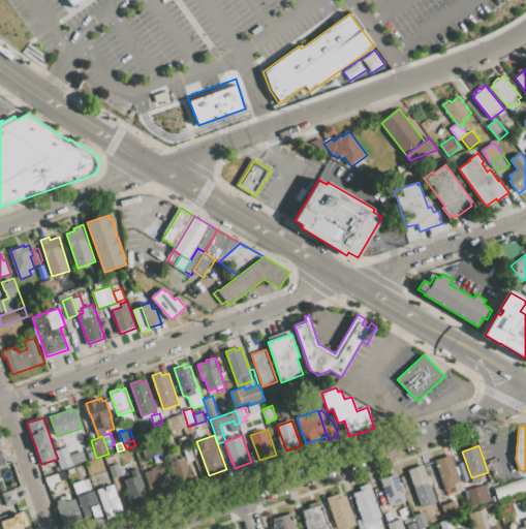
[(58,459),(55,452),(69,446),(75,465),(62,470),(58,459)]
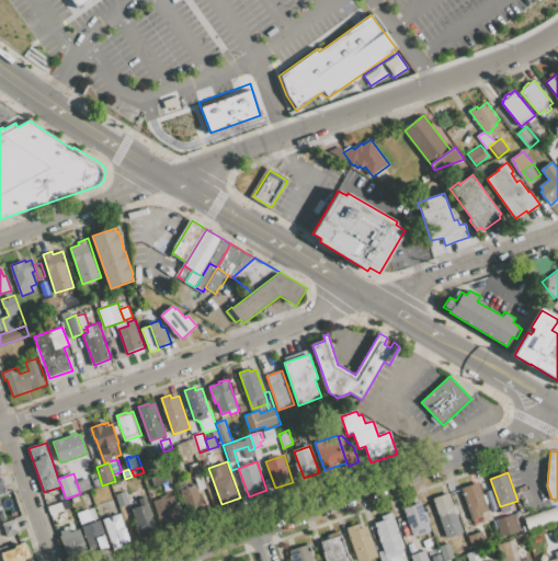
[(201,490),(195,477),(203,473),(207,488),(201,490)]
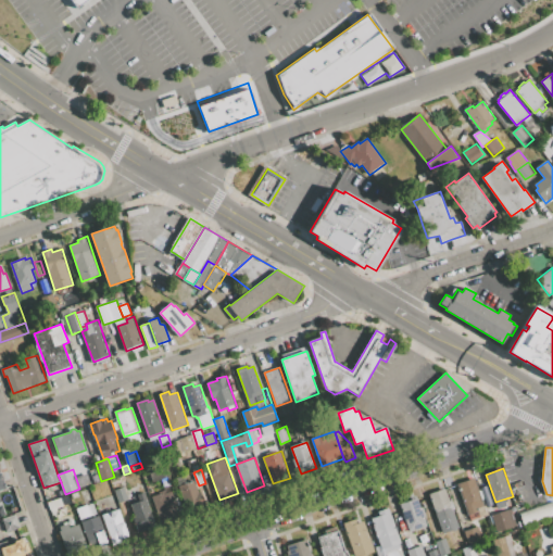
[(231,471),(238,469),(243,483),(236,485),(231,471)]
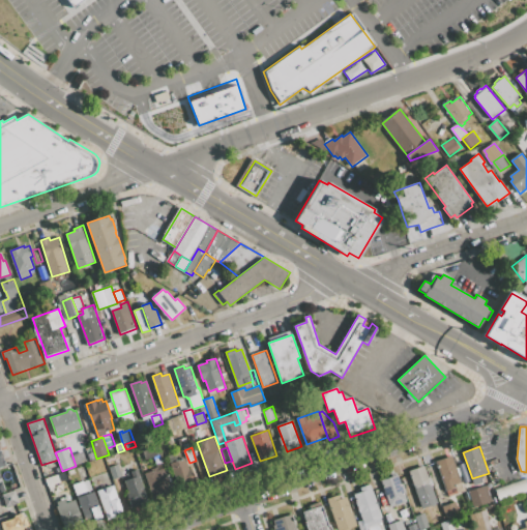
[(437,461),(452,455),(462,482),(457,484),(458,488),(447,492),(437,461)]
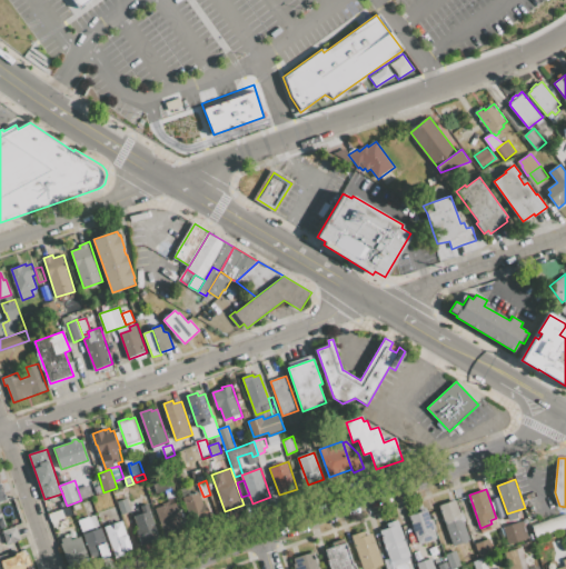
[(184,497),(200,491),(208,515),(192,520),(184,497)]
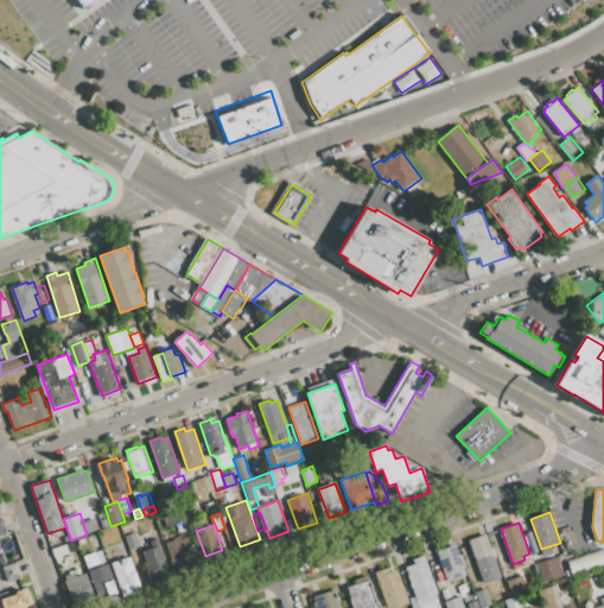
[(126,537),(138,532),(142,546),(132,550),(126,537)]
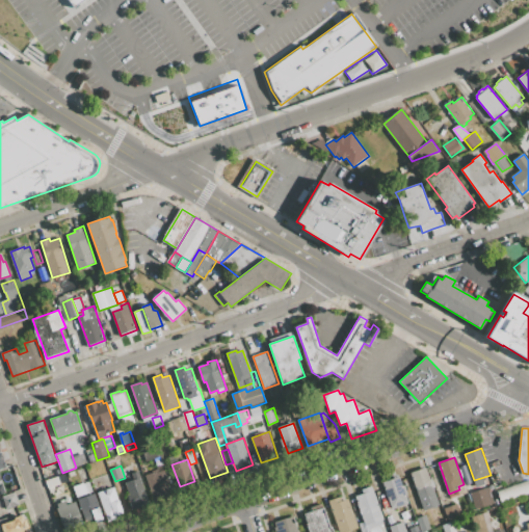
[(412,472),(427,467),(431,480),(434,479),(437,486),(434,487),(441,506),(425,511),(412,472)]
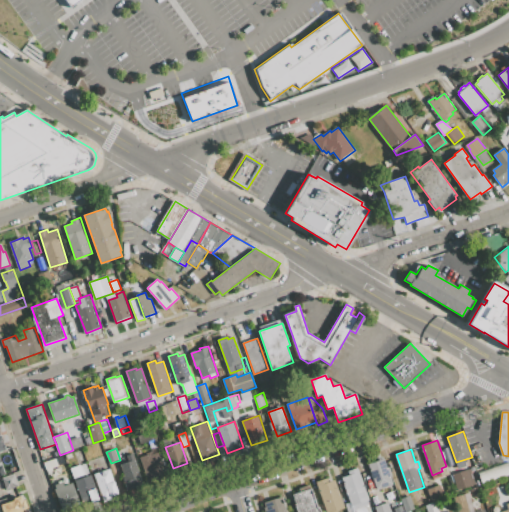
[(159,453),(167,476),(150,482),(141,456),(153,452),(154,454),(159,453)]
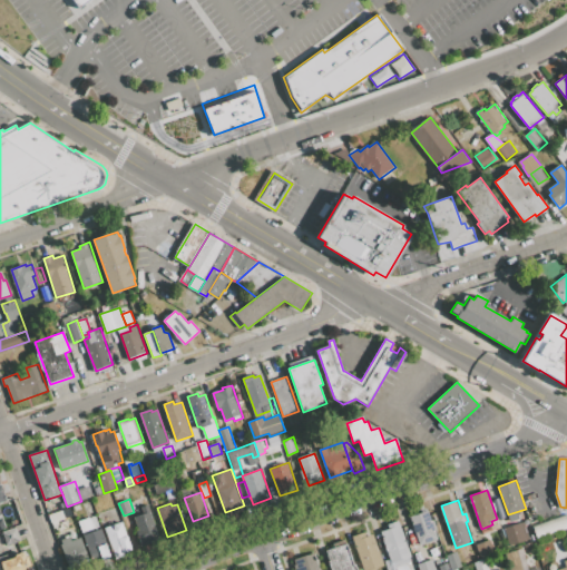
[(150,504),(163,538),(142,546),(137,531),(139,530),(135,518),(145,514),(143,508),(150,504)]
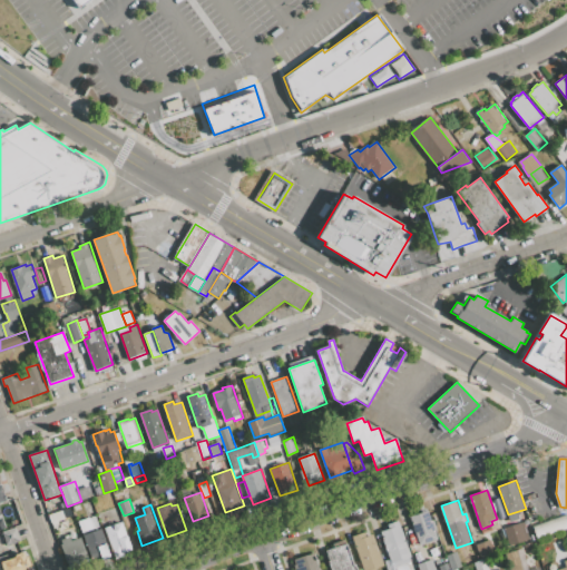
[(50,514),(71,507),(75,517),(54,524),(50,514)]
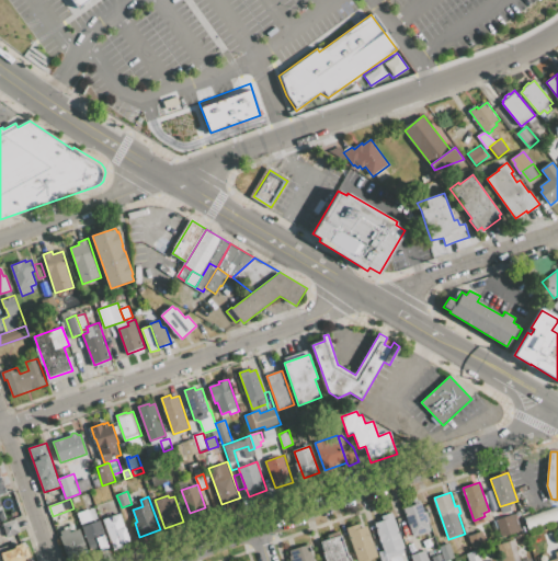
[(414,537),(405,508),(423,503),(426,513),(429,512),(432,521),(430,522),(432,530),(414,537)]
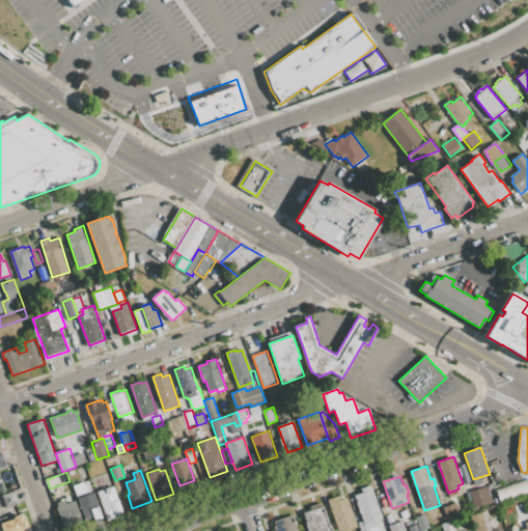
[(74,485),(85,481),(85,483),(89,493),(89,495),(78,499),(74,485)]
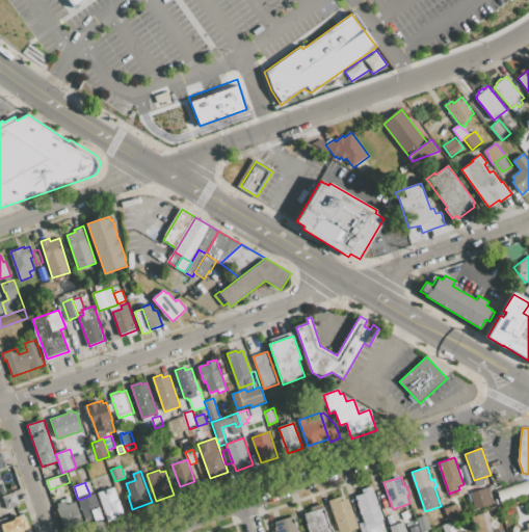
[(89,494),(85,484),(90,482),(94,491),(89,494)]
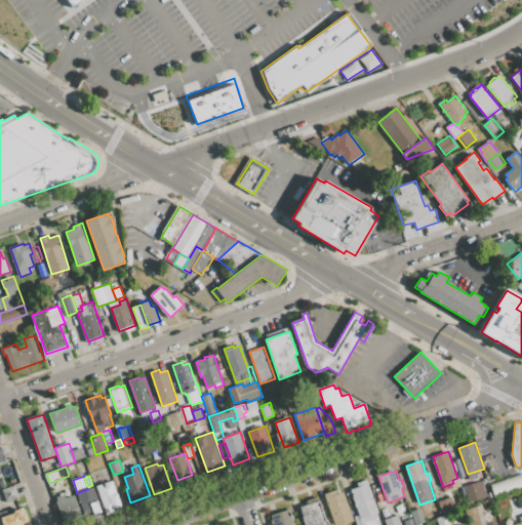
[(521,487),(495,495),(491,484),(521,476),(521,487)]
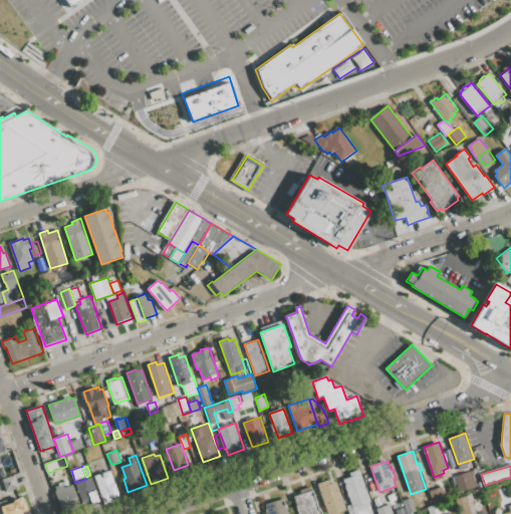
[(371,501),(369,502),(371,507),(354,512),(343,480),(350,477),(349,473),(360,469),(371,501)]
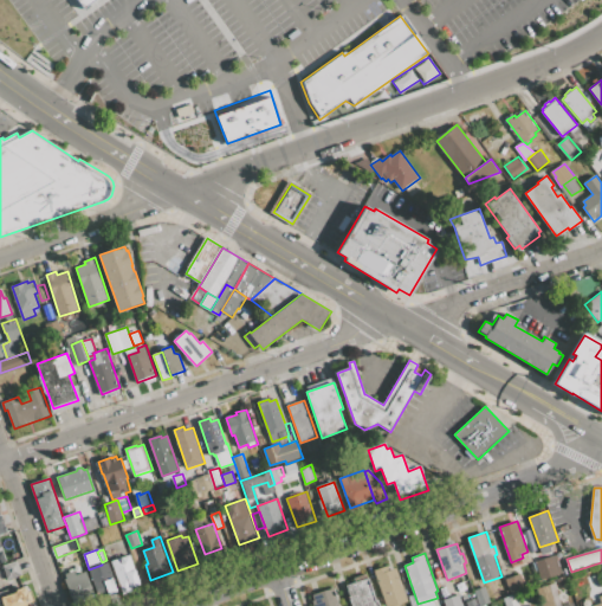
[(111,561),(131,554),(142,586),(134,590),(134,591),(123,595),(111,561)]
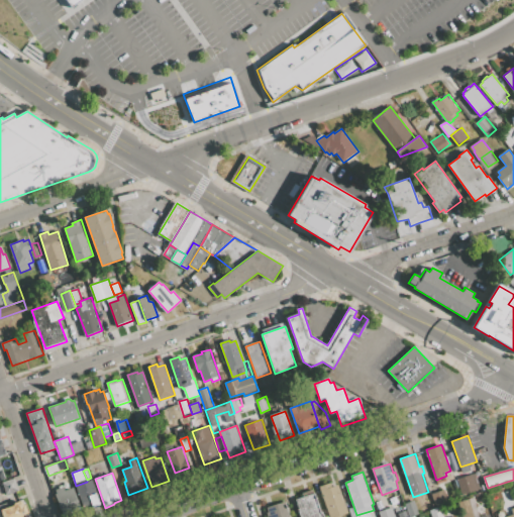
[(464,495),(458,479),(477,474),(481,490),(464,495)]
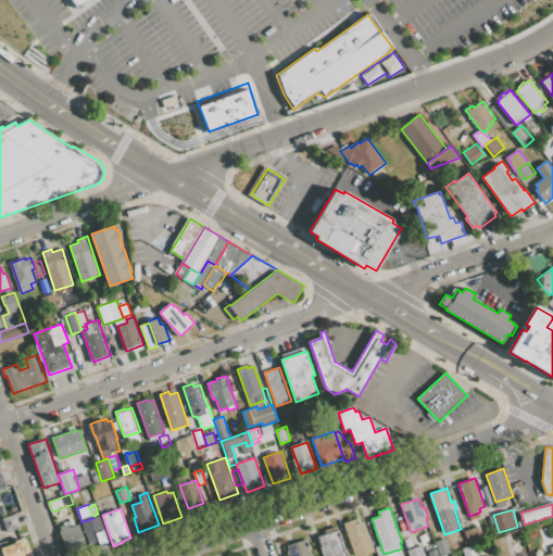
[(3,519),(19,514),(23,528),(8,532),(3,519)]
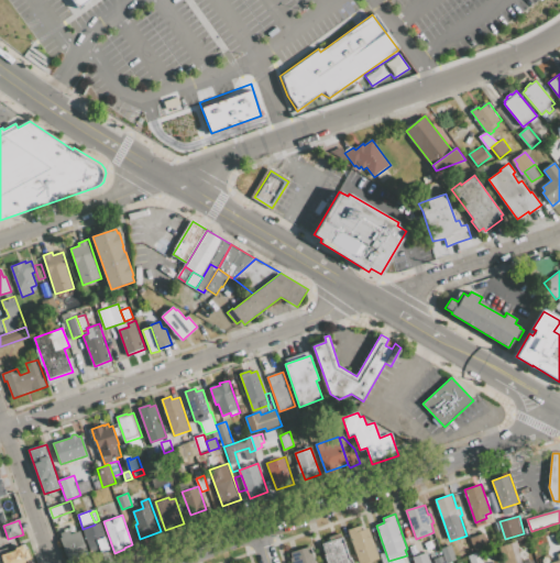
[(83,529),(95,525),(101,522),(111,551),(94,558),(83,529)]
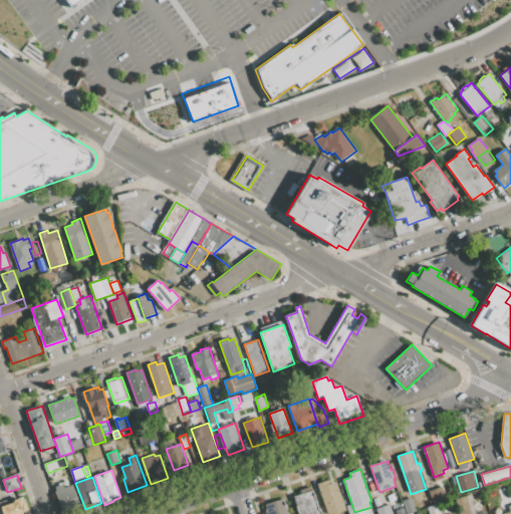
[(337,482),(346,510),(334,513),(328,513),(318,484),(329,480),(331,484),(337,482)]
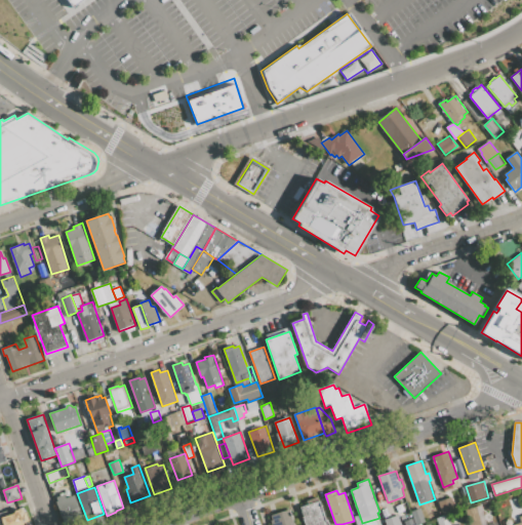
[(82,515),(64,521),(56,501),(58,501),(56,497),(66,494),(67,498),(75,495),(82,515)]
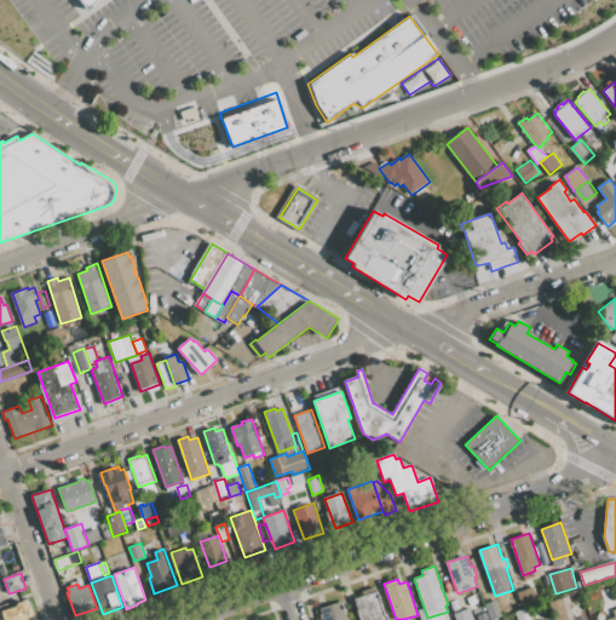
[(518,592),(534,586),(540,602),(523,608),(518,592)]
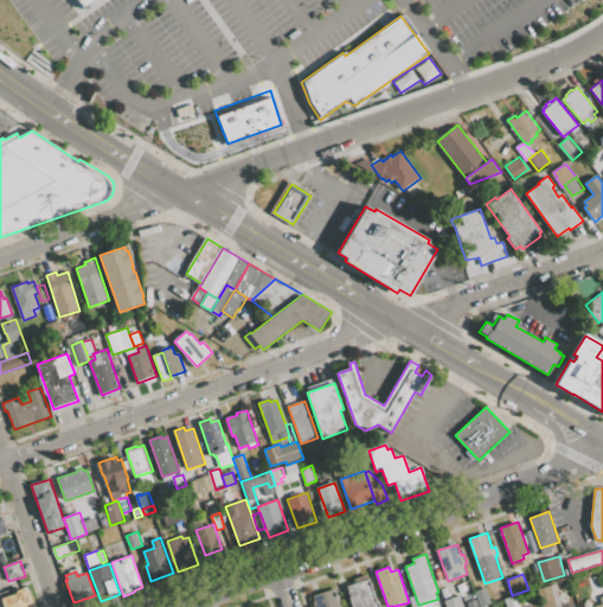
[(347,586),(370,579),(378,601),(379,600),(382,606),(352,606),(350,598),(351,598),(347,586)]
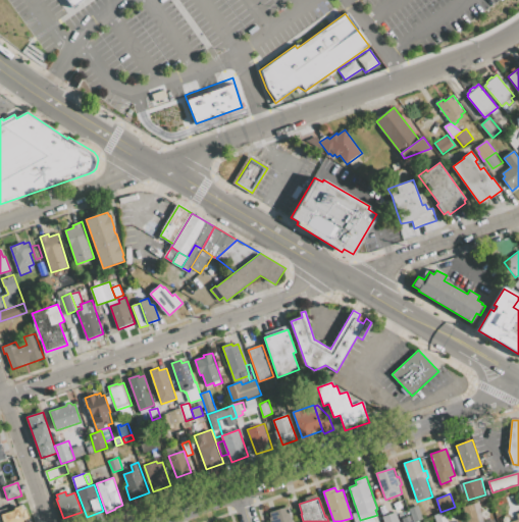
[(468,521),(463,507),(479,502),(485,520),(478,521),(468,521)]
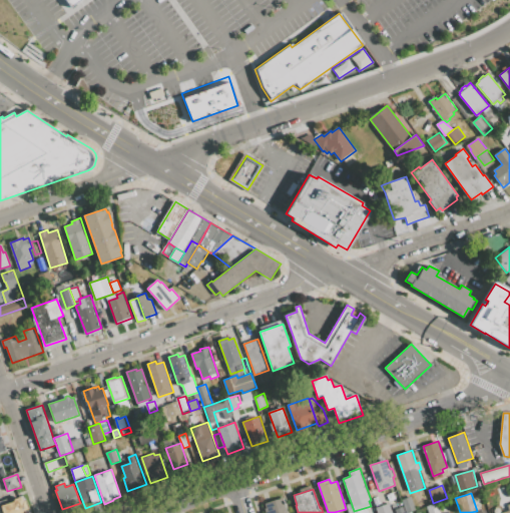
[(3,512),(1,506),(14,501),(14,499),(22,497),(23,496),(24,500),(25,500),(29,509),(26,510),(27,512),(3,512)]
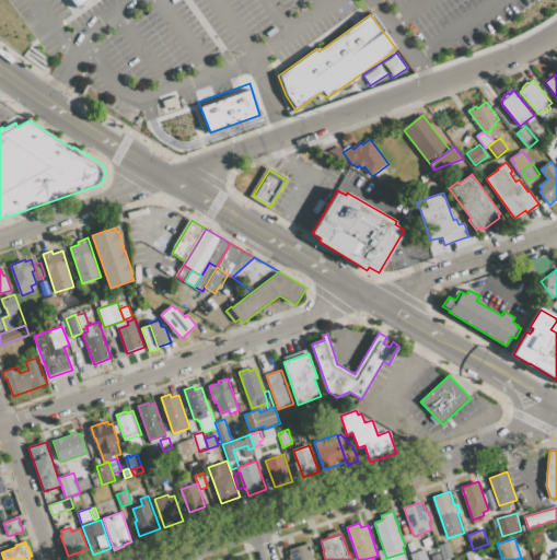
[(444,559),(440,545),(450,541),(455,557),(444,559)]
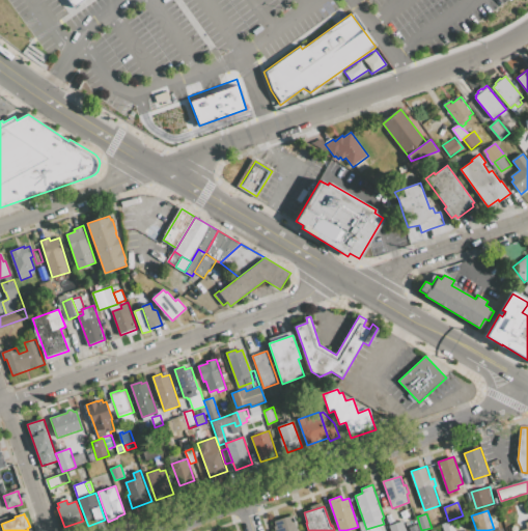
[(294,515),(299,530),(275,530),(274,527),(278,526),(276,521),(294,515)]
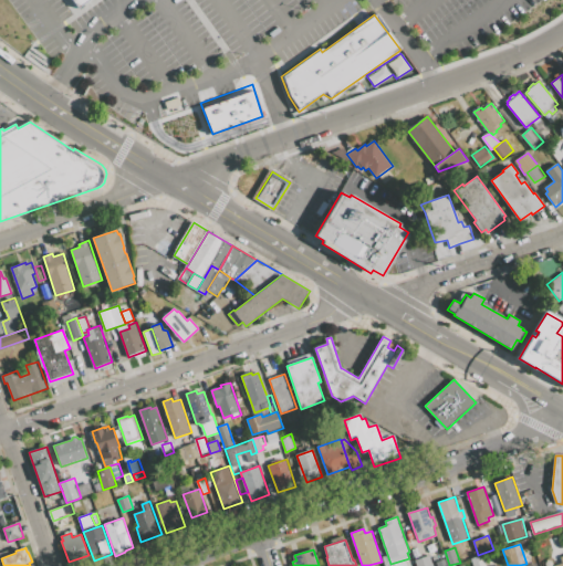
[(417,565),(416,561),(431,555),(435,565),(417,565)]
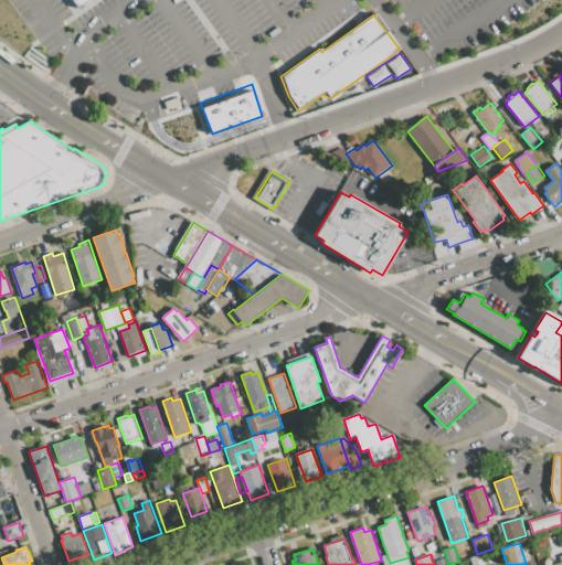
[(473,564),(470,557),(484,554),(486,564),(473,564)]
